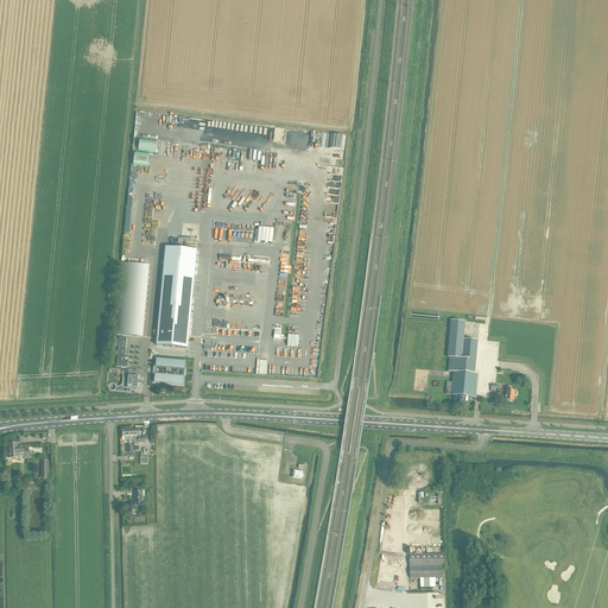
[(140,139),(138,152),(156,153),(158,140),(140,139)]
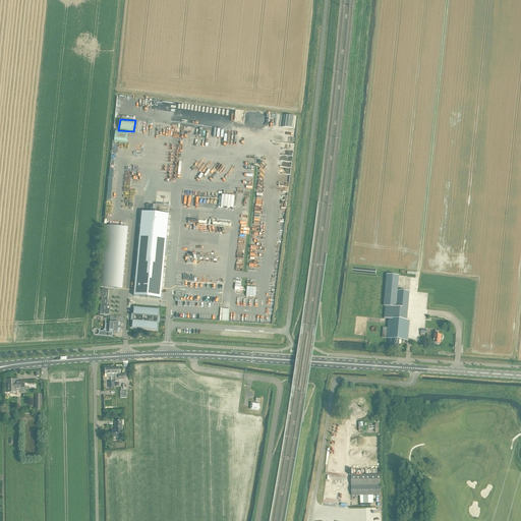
[(115,131),(114,141),(126,143),(128,132),(115,131)]
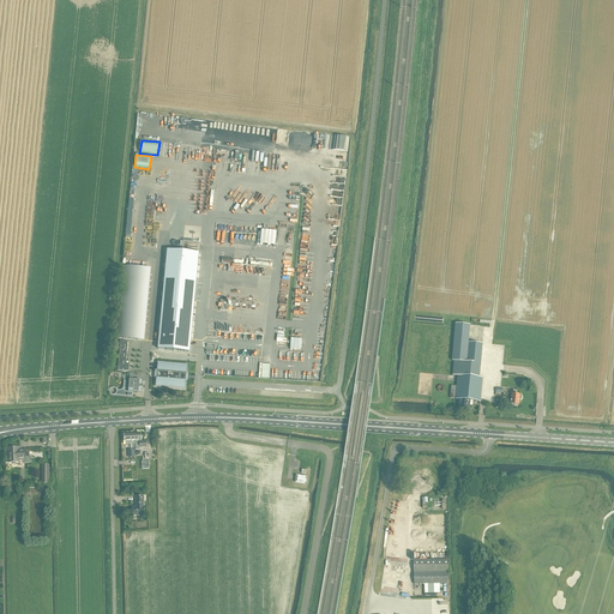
[(167,251),(158,349),(190,353),(199,253),(167,251)]
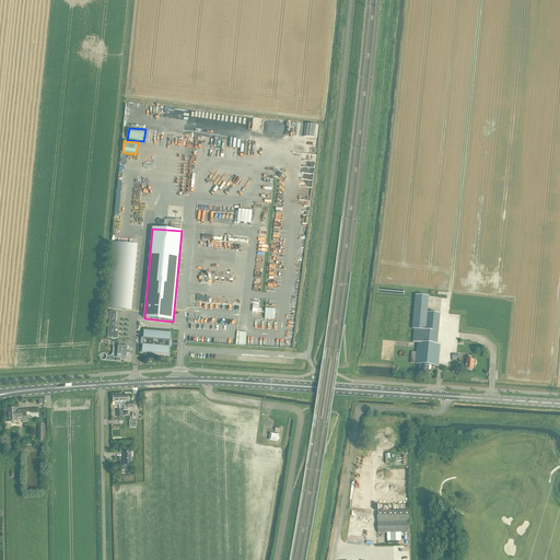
[(114,248),(108,308),(128,311),(133,251),(135,245),(114,243),(114,248)]
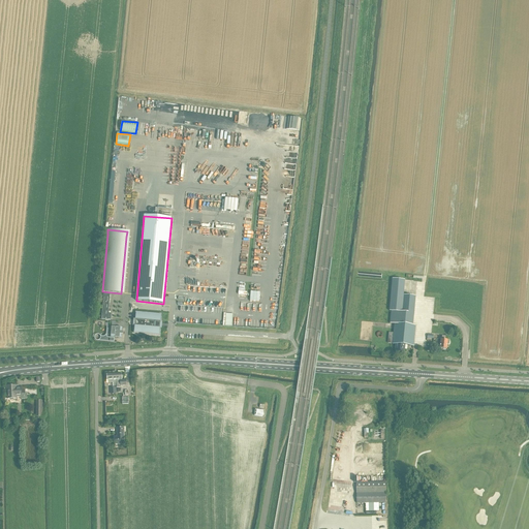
[(393,279),(390,311),(392,311),(391,323),(395,324),(395,323),(412,325),(415,297),(403,296),(405,280),(393,279)]
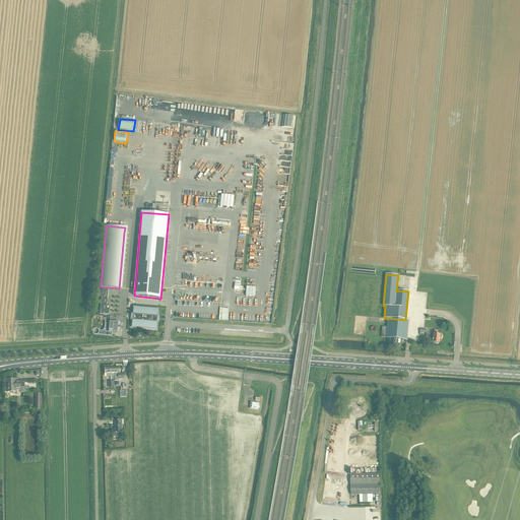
[(102,289),(100,314),(109,315),(110,309),(107,309),(109,289),(102,289)]
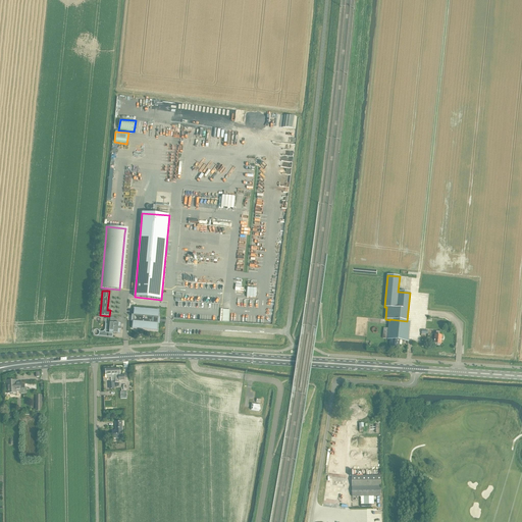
[(134,308),(132,328),(157,330),(159,310),(134,308)]
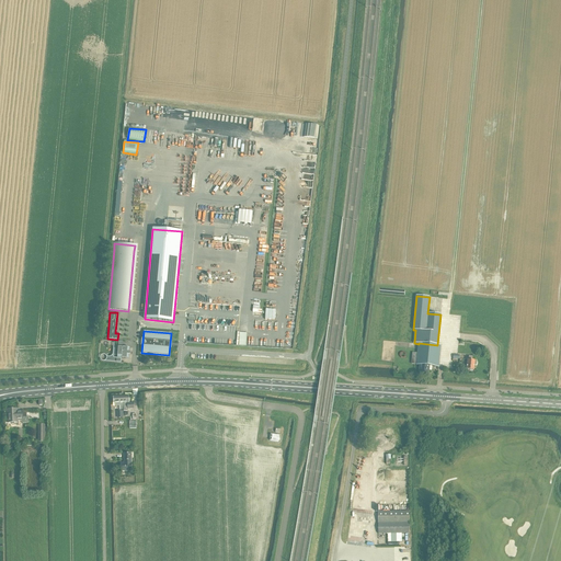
[(416,362),(416,365),(420,365),(419,375),(428,376),(428,373),(430,366),(438,367),(441,345),(437,345),(419,343),(419,344),(418,355),(416,362)]
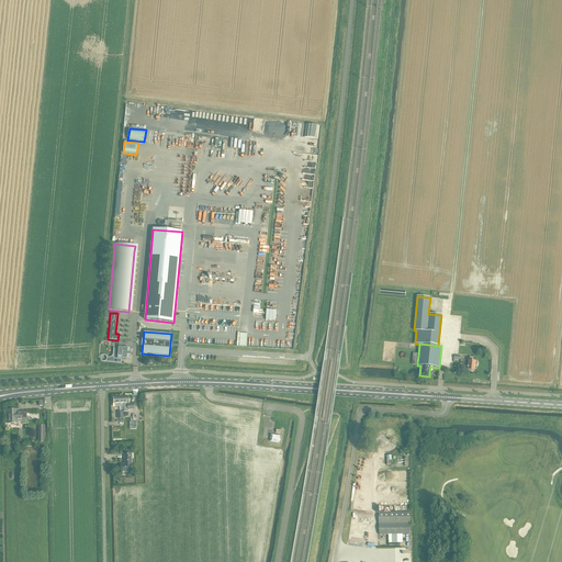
[(119,348),(117,359),(130,360),(130,356),(131,356),(131,352),(130,352),(130,349),(119,348)]
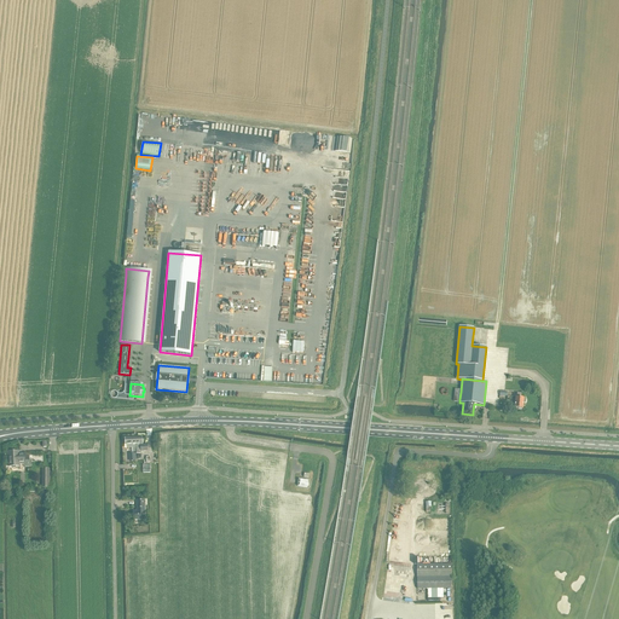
[(515,408),(524,409),(524,403),(526,403),(526,399),(524,399),(524,398),(521,398),(522,394),(519,394),(518,398),(516,398),(515,408)]
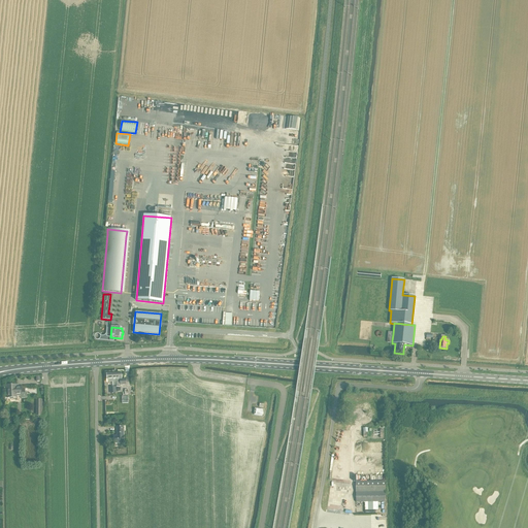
[(116,373),(106,374),(107,383),(112,382),(112,386),(116,386),(116,373)]
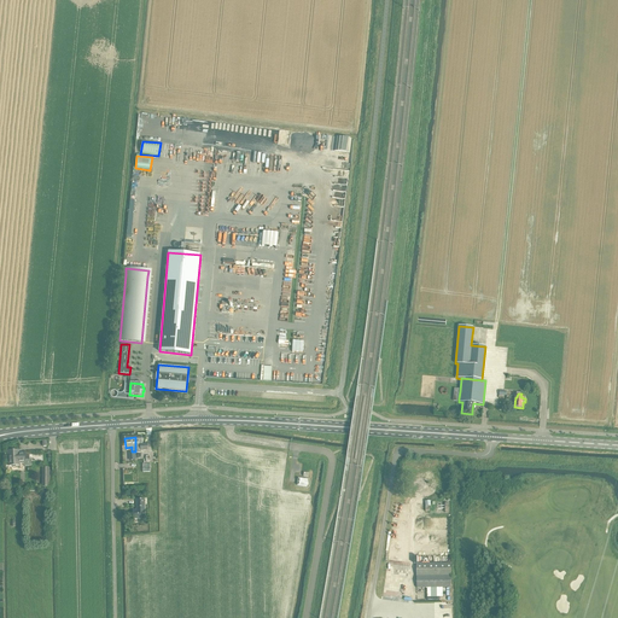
[(141,437),(135,437),(135,452),(136,453),(141,453),(140,452),(147,450),(146,444),(143,444),(141,437)]
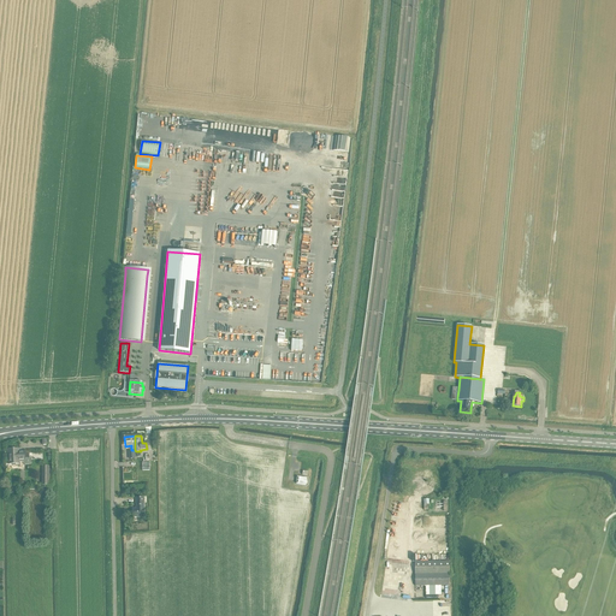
[(18,449),(9,450),(9,465),(12,465),(16,465),(19,465),(19,462),(24,462),(24,463),(25,465),(30,465),(31,463),(31,458),(29,458),(24,458),(24,452),(18,452),(18,451),(18,449)]
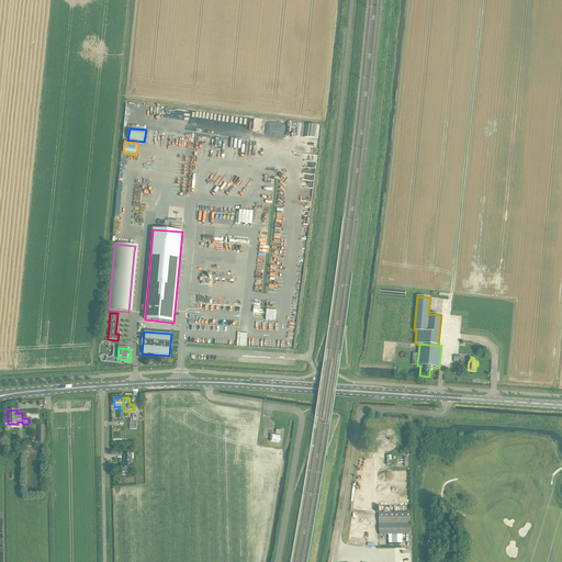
[(124,464),(121,464),(121,472),(132,472),(132,454),(124,454),(124,464)]
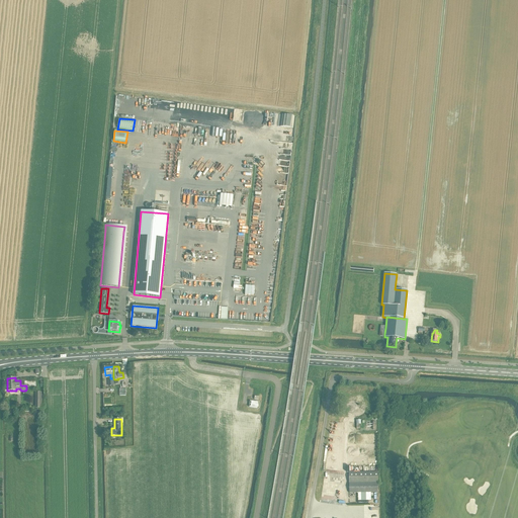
[(378,472),(349,472),(349,493),(358,493),(368,493),(378,493),(378,472)]
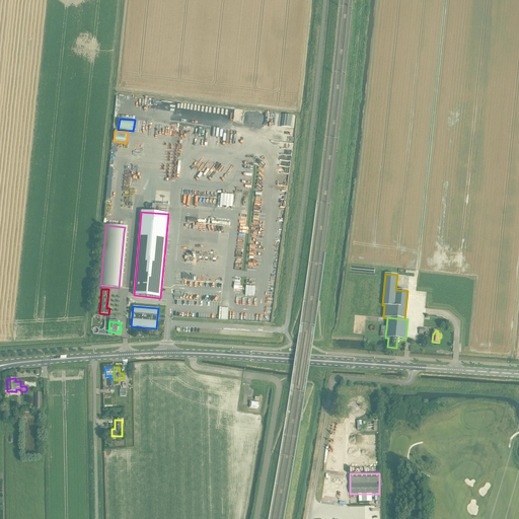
[(369,494),(359,494),(359,504),(369,504),(369,501),(369,494)]
